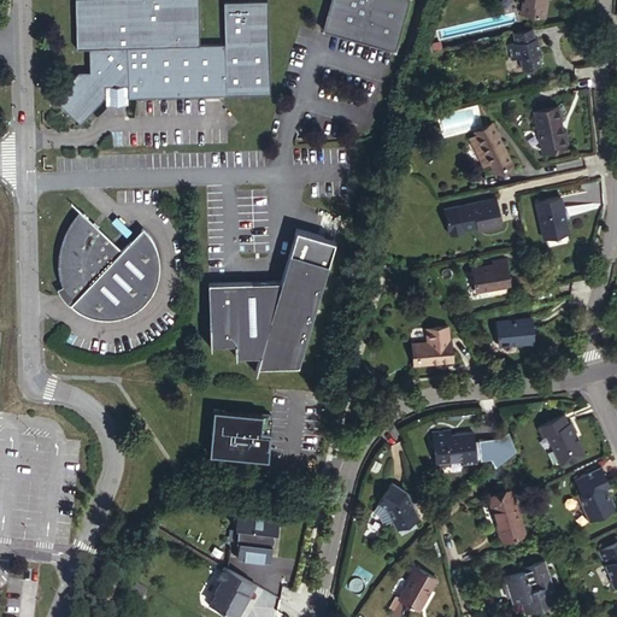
[(76,127),(103,98),(103,88),(123,87),(123,98),(221,95),(219,45),(195,45),(193,0),(69,0),(71,48),(83,48),(83,70),(72,71),(46,100),(76,127)]
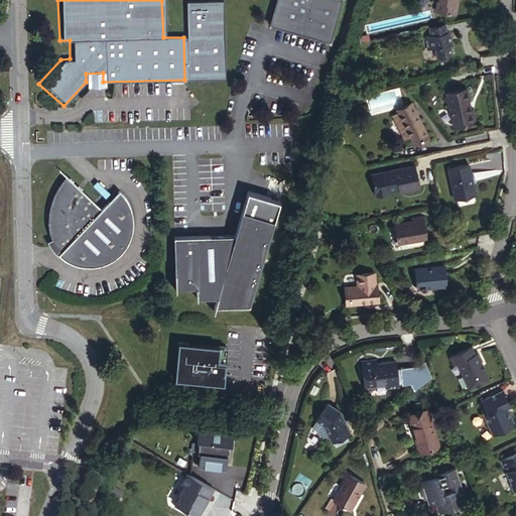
[(186,36),(183,37),(184,80),(224,79),(222,0),(184,1),(186,36)]
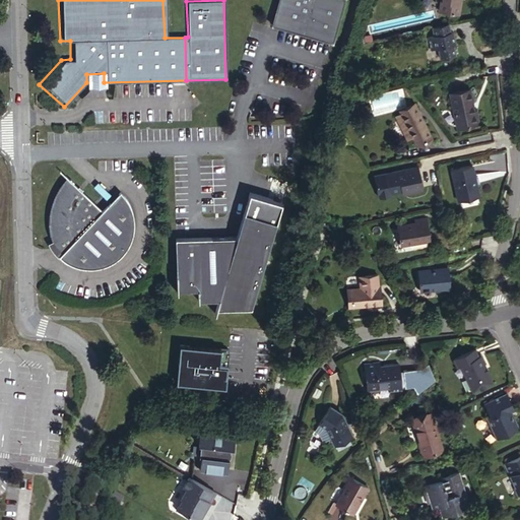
[(276,0),(270,24),(330,41),(341,0),(276,0)]
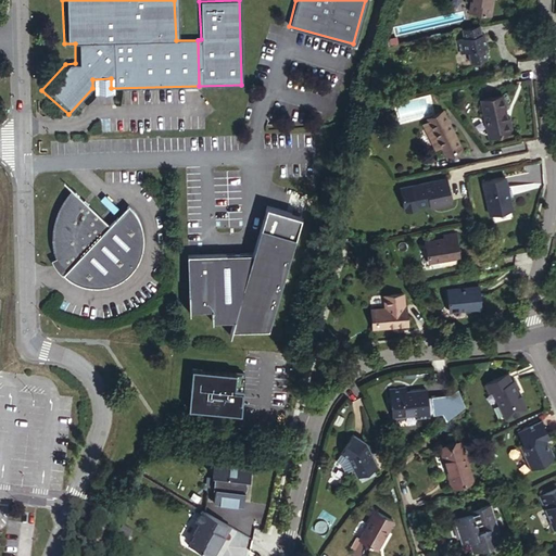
[(470,0),(469,9),(489,13),(491,0),(470,0)]
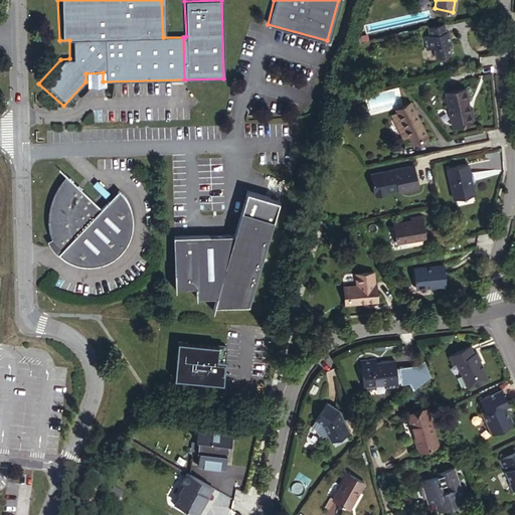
[(442,21),(426,24),(428,32),(421,33),(424,45),(433,44),(435,54),(449,51),(447,41),(450,41),(448,29),(444,29),(442,21)]
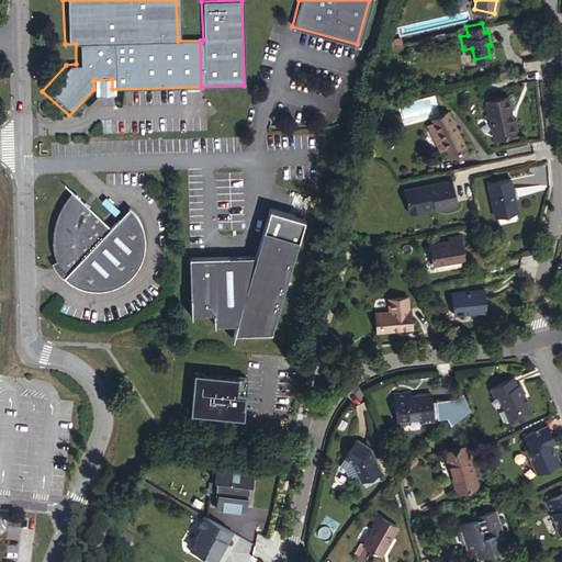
[(112,98),(112,89),(112,79),(93,80),(93,89),(93,98),(112,98)]
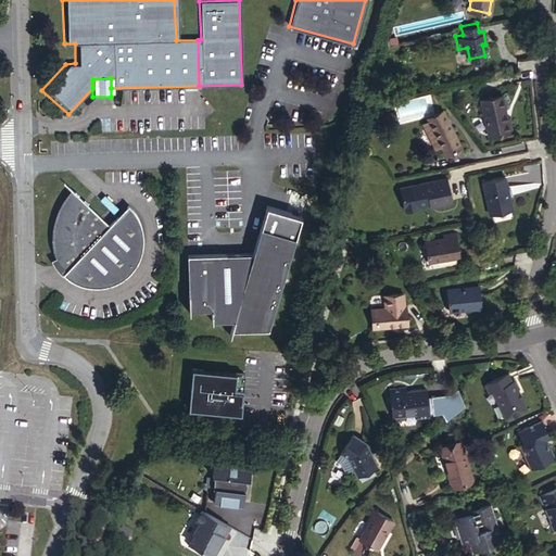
[(479,98),(485,135),(506,131),(506,118),(502,118),(497,95),(479,98)]
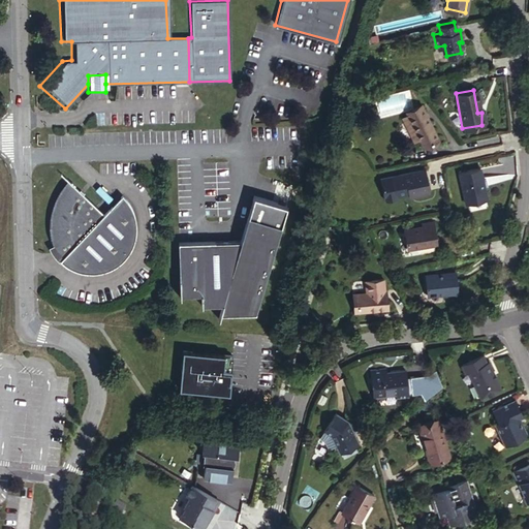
[(418,139),(422,145),(436,139),(422,105),(406,112),(408,115),(410,120),(418,139)]
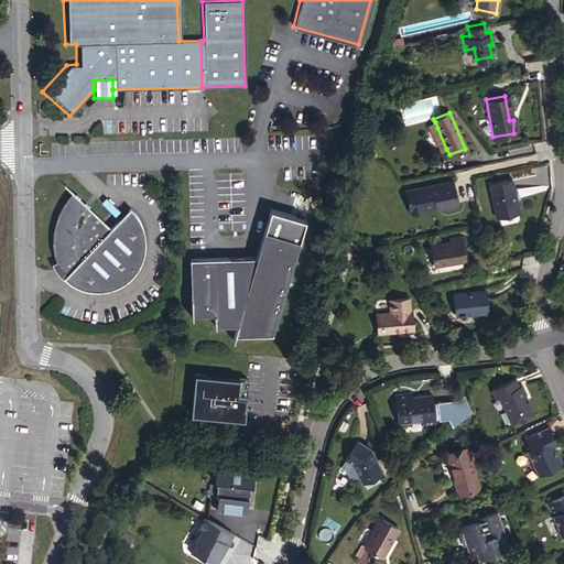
[(440,152),(446,149),(437,128),(431,131),(440,152)]
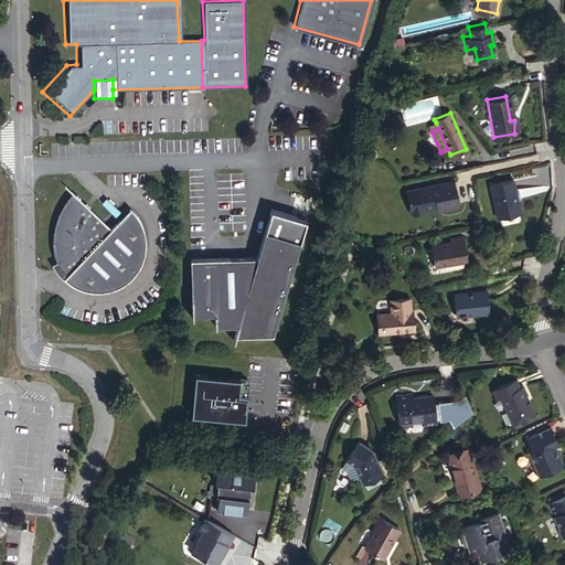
[(417,184),(422,208),(445,203),(446,208),(459,205),(454,176),(417,184)]
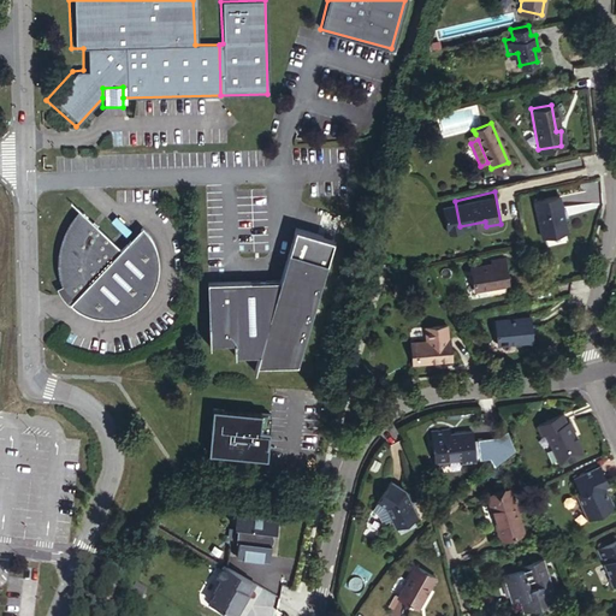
[(537,201),(545,237),(570,231),(563,195),(537,201)]
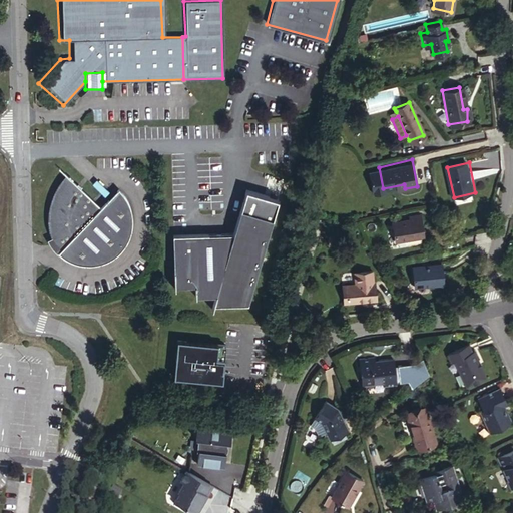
[(50,234),(53,238),(48,241),(49,242),(54,248),(56,251),(58,253),(59,253),(60,254),(63,257),(65,259),(70,262),(76,264),(81,265),(84,266),(90,266),(93,266),(99,265),(102,264),(108,262),(110,261),(113,259),(117,254),(120,252),(124,248),(127,243),(128,240),(129,237),(130,235),(131,229),(132,223),(131,217),(131,211),(128,205),(126,200),(124,198),(122,195),(117,190),(99,209),(63,176),(58,182),(54,187),(52,190),(51,193),(48,200),(47,203),(47,207),(46,214),(47,220),(47,224),(49,231),(50,234)]
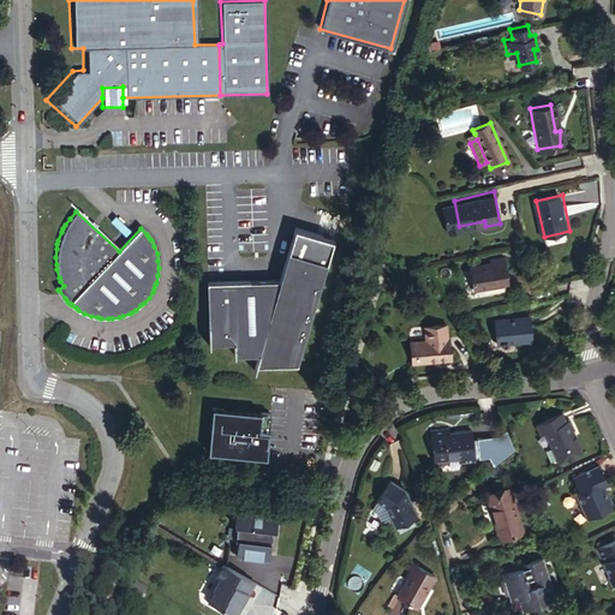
[(334,242),(294,231),(280,284),(208,284),(210,344),(234,342),(234,356),(258,354),(255,366),(297,369),(334,242)]
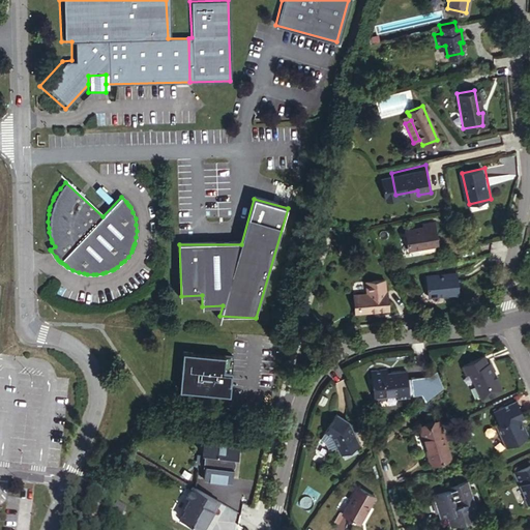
[(406,229),(408,247),(439,243),(436,221),(423,223),(425,226),(406,229)]
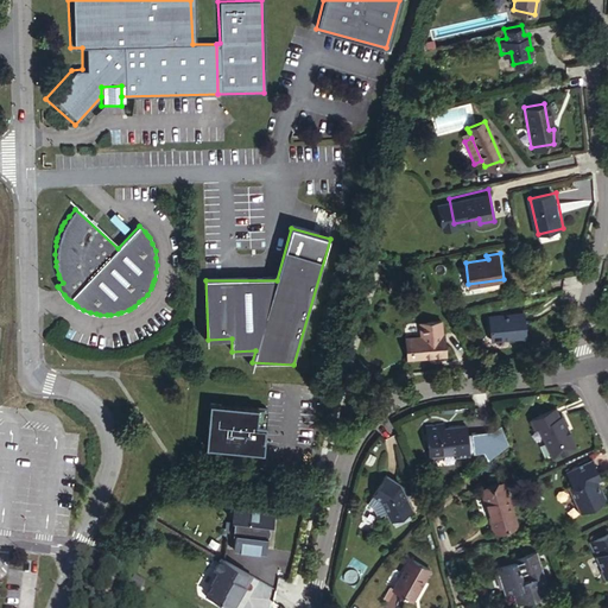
[(489,316),(492,339),(526,337),(524,314),(489,316)]
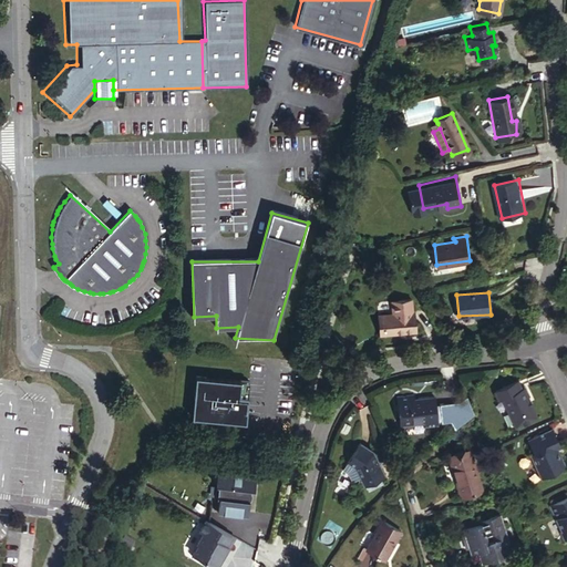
[(413,307),(381,310),(383,331),(415,327),(413,307)]
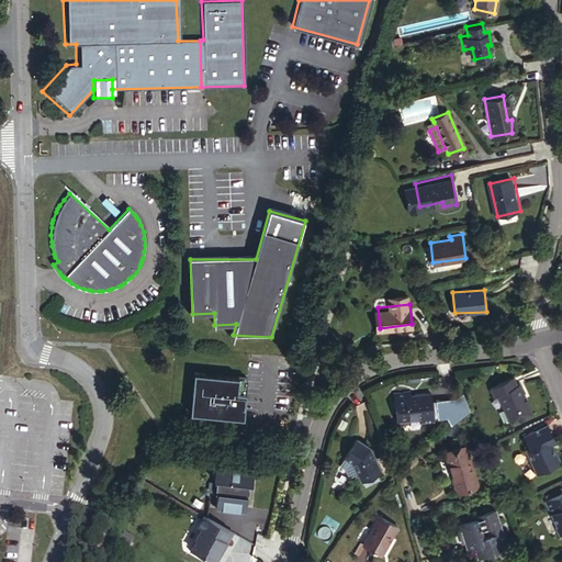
[(194,372),(191,411),(243,415),(244,393),(246,377),(237,375),(194,372)]
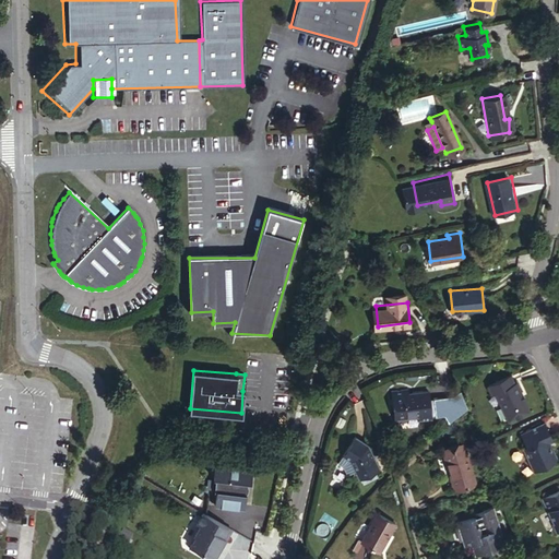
[(492,392),(496,390),(498,389),(502,400),(500,401),(509,419),(531,409),(526,399),(523,400),(521,393),(523,392),(518,380),(516,381),(512,372),(489,383),(492,392)]
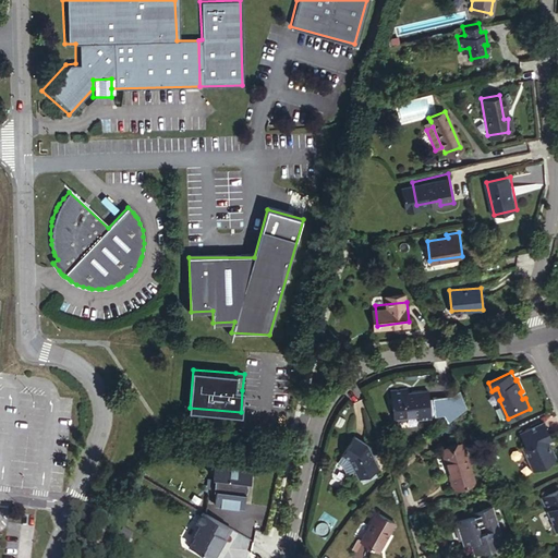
[(408,388),(391,389),(395,420),(417,417),(419,421),(432,420),(428,389),(408,391),(408,388)]
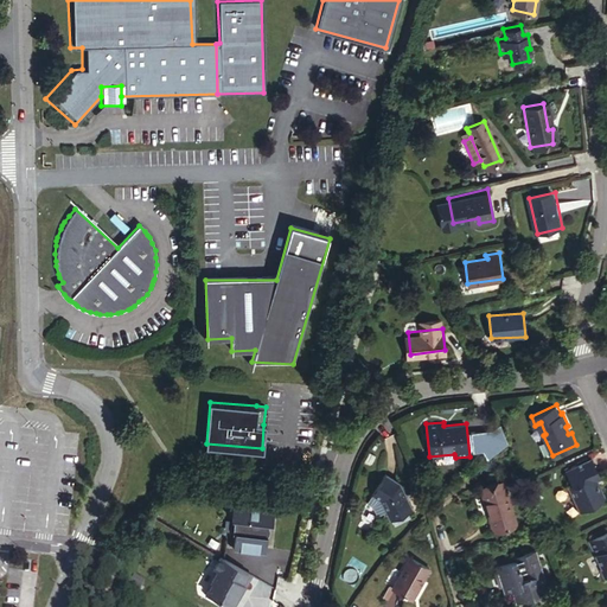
[(497,428),(491,432),(498,446),(504,443),(497,428)]
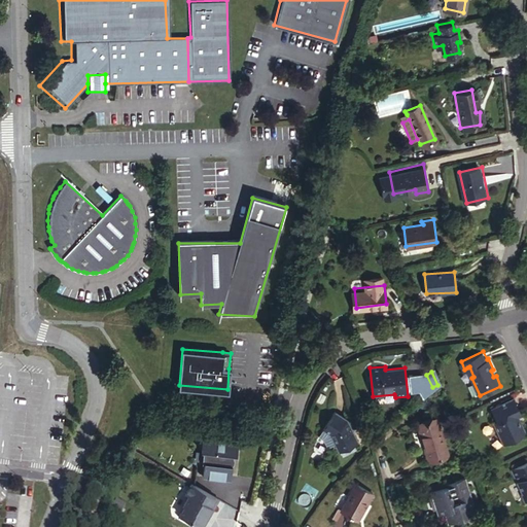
[(513,396),(490,408),(495,420),(491,422),(501,443),(525,431),(518,415),(521,414),(513,396)]
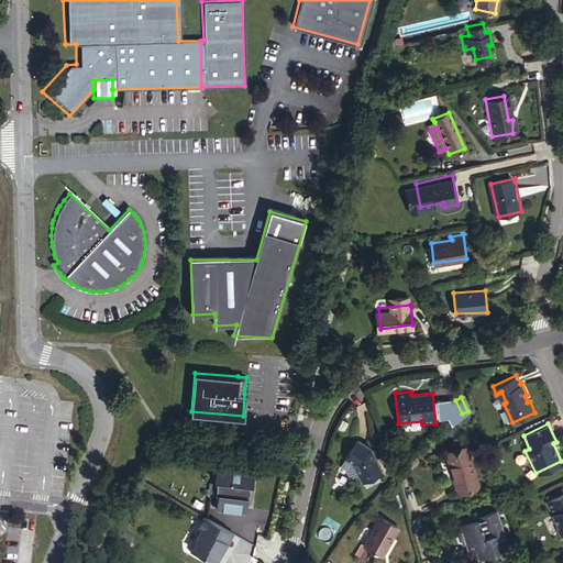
[(452,430),(449,433),(456,439),(459,435),(452,430)]
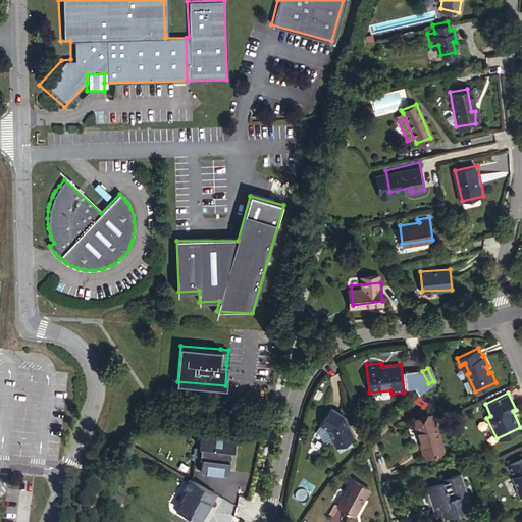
[(329,408),(319,424),(326,428),(334,446),(354,437),(343,414),(329,408)]
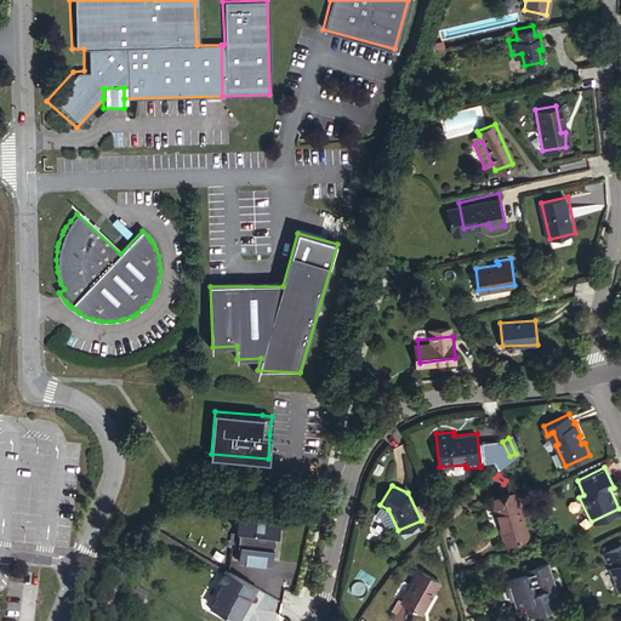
[(488,501),(495,529),(500,528),(505,543),(524,537),(511,494),(488,501)]
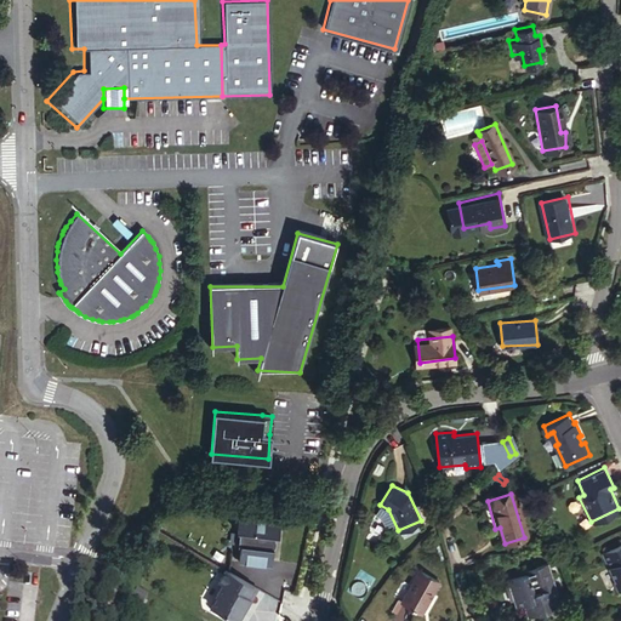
[(283,522),(241,518),(240,534),(243,534),(248,535),(246,546),(244,546),(244,547),(241,564),(274,567),(277,548),(273,548),(274,536),(277,537),(281,537),(283,522)]
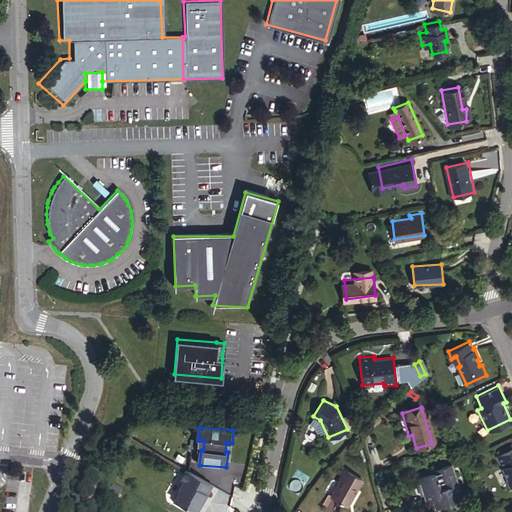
[(511,445),(495,454),(506,476),(505,477),(509,486),(511,484),(511,445)]
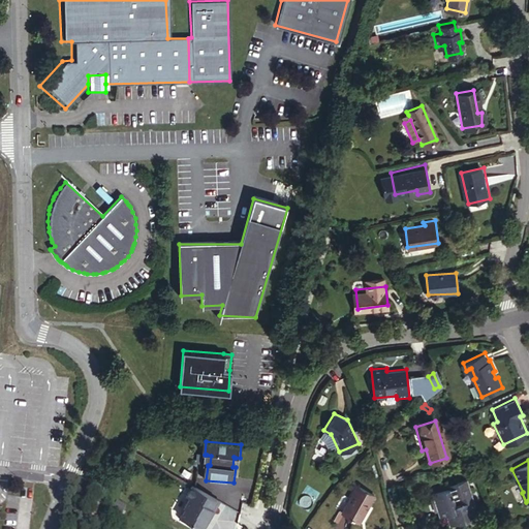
[(432,495),(437,512),(444,510),(445,516),(449,527),(477,518),(465,479),(445,486),(447,490),(432,495)]
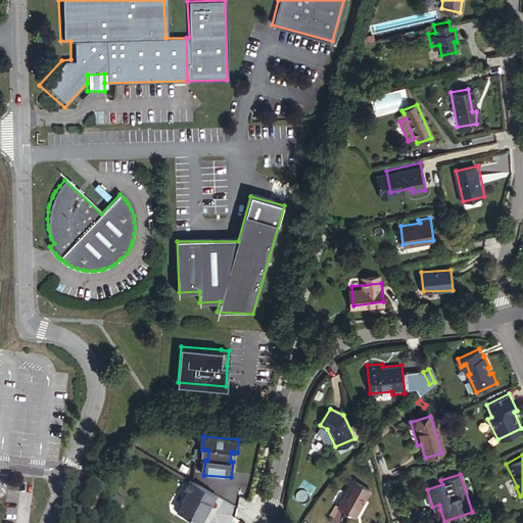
[(208,508),(216,495),(189,479),(184,488),(187,490),(181,500),(183,501),(176,512),(187,519),(189,517),(198,522),(207,507),(208,508)]
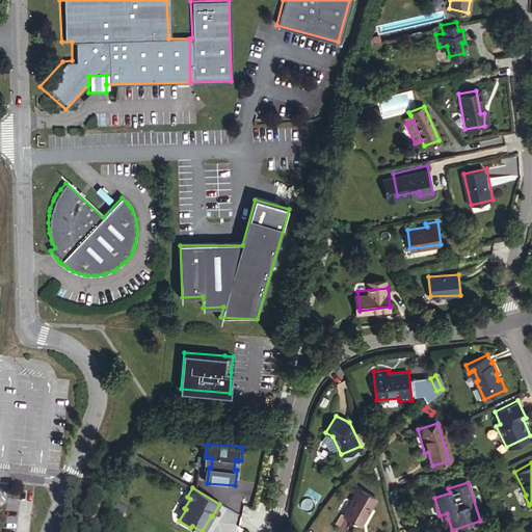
[(358,490),(343,516),(360,526),(374,500),(358,490)]
